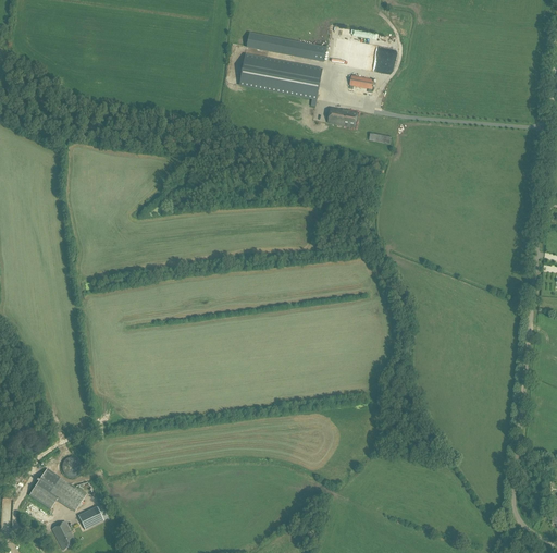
[(324,58),(326,45),(316,42),(312,56),(324,58)]
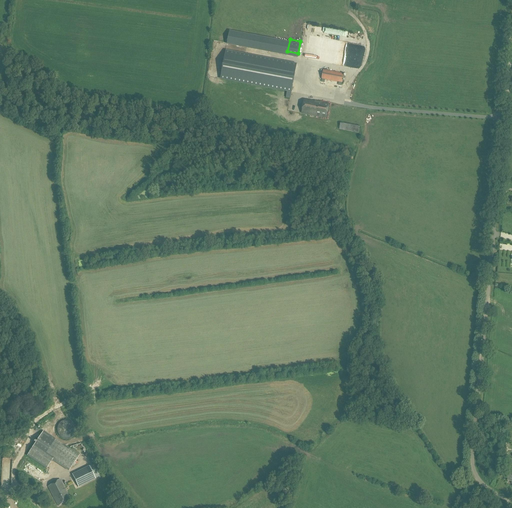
[(226,48),(221,75),(291,88),(296,61),(226,48)]
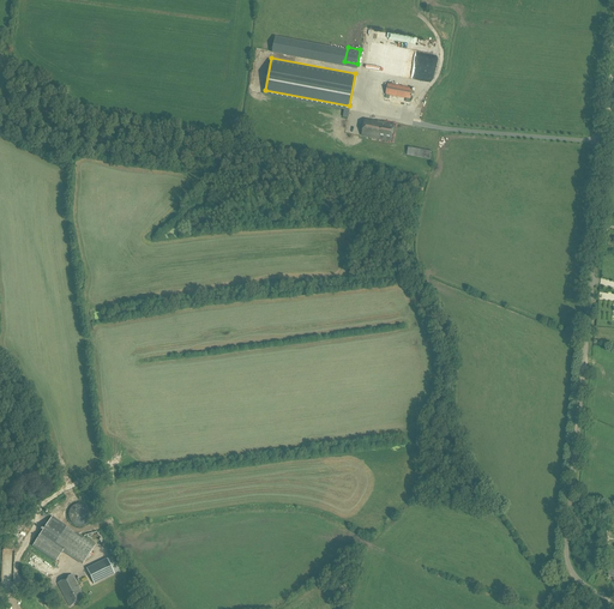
[(385,90),(410,95),(413,84),(387,79),(385,90)]
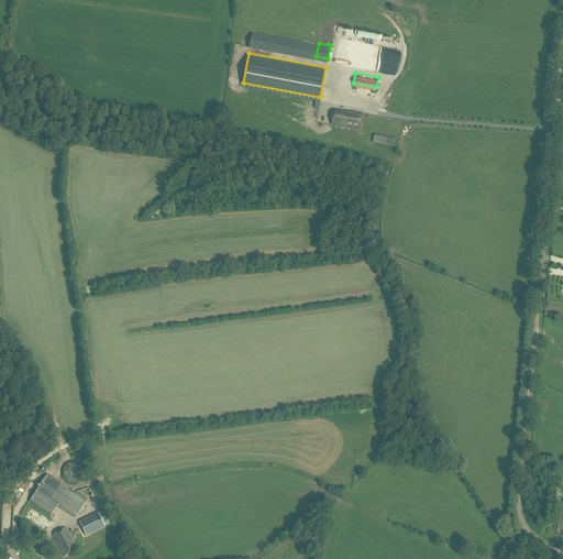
[(351,96),(366,97),(367,88),(356,87),(356,88),(352,87),(351,96)]
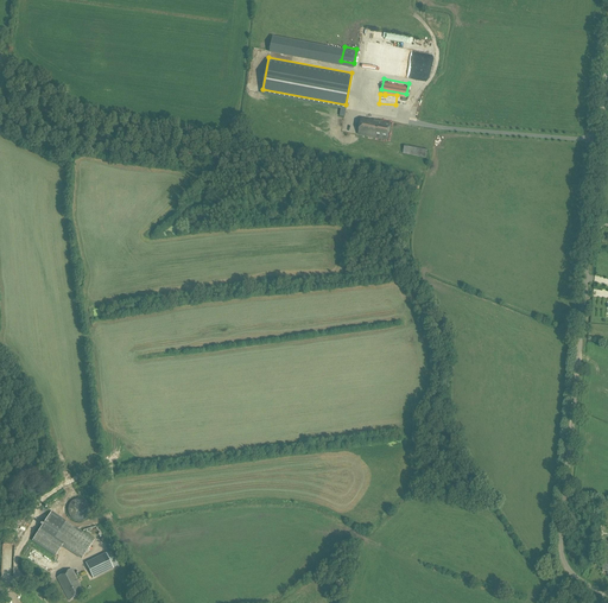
[(384,108),(394,109),(396,105),(378,103),(377,112),(384,113),(384,108)]
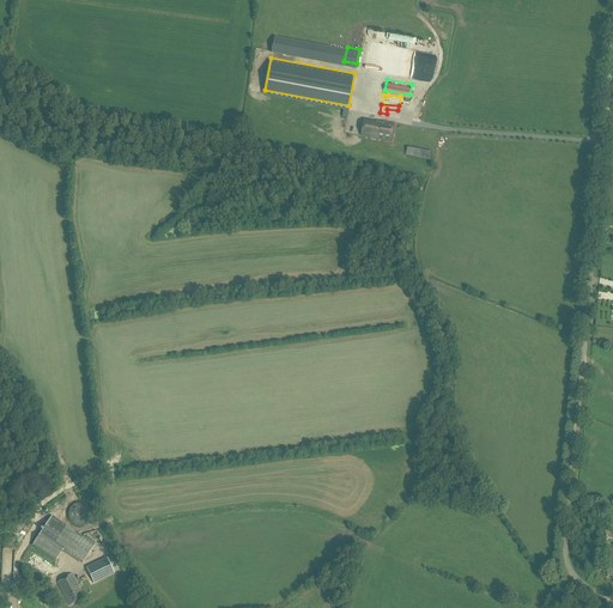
[(364,115),(362,131),(390,137),(393,120),(364,115)]
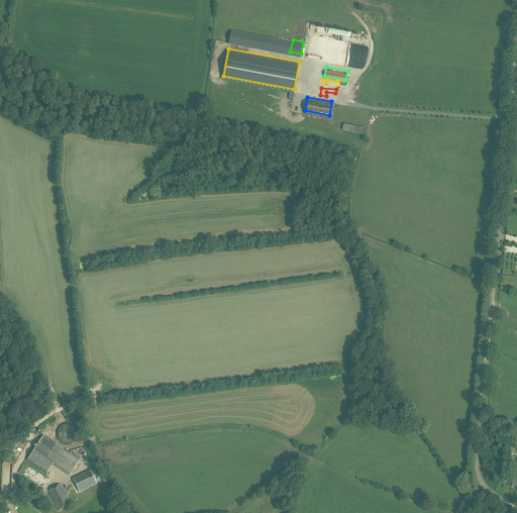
[(342,127),(363,130),(364,123),(343,120),(342,127)]
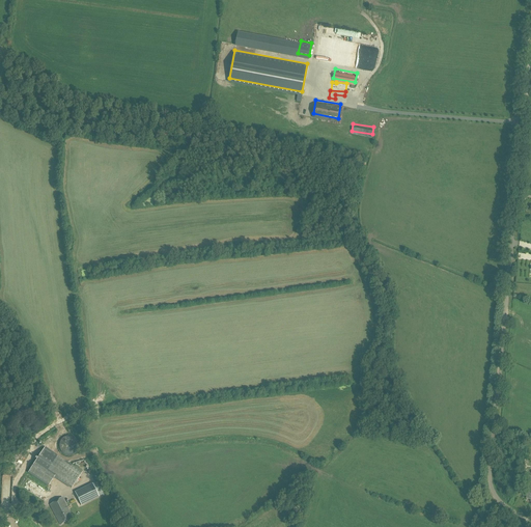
[(83,469),(58,451),(50,463),(37,454),(28,468),(49,481),(54,473),(72,486),(83,469)]
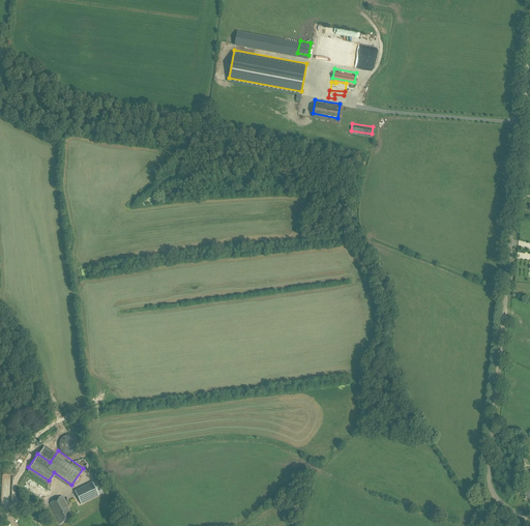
[(75,488),(81,501),(98,492),(92,478),(75,488)]
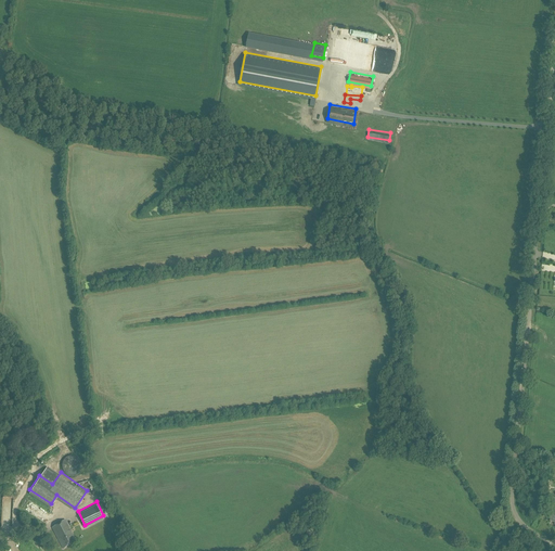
[(76,537),(65,515),(52,524),(63,545),(76,537)]
